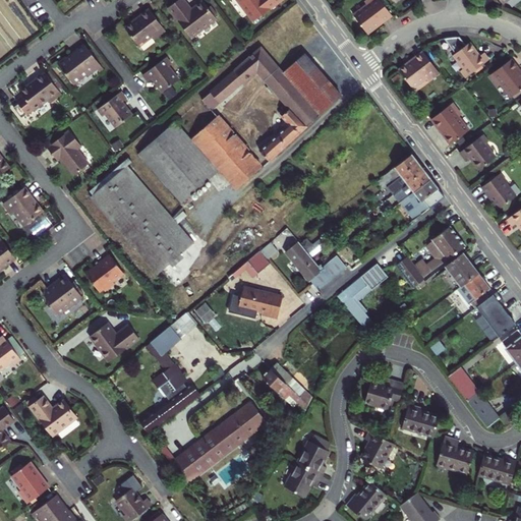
[(194,8),(191,10),(190,8),(183,0),(174,0),(167,6),(190,37),(215,17),(201,0),(200,0),(192,6),(194,8)]
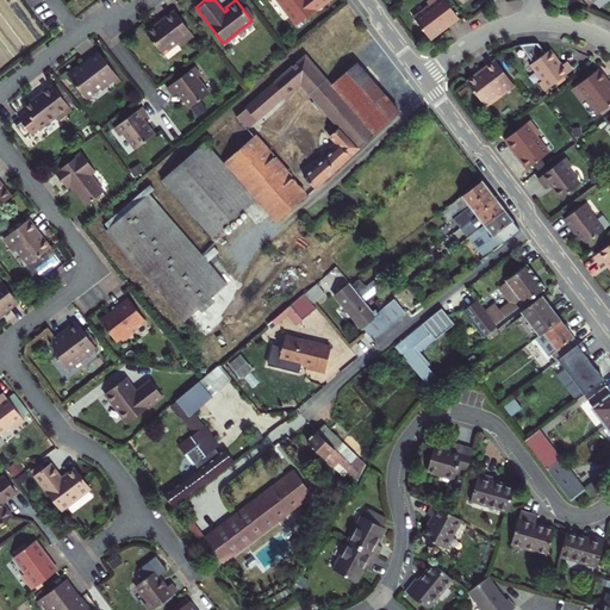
[(275,0),(294,25),(327,0),(275,0)]
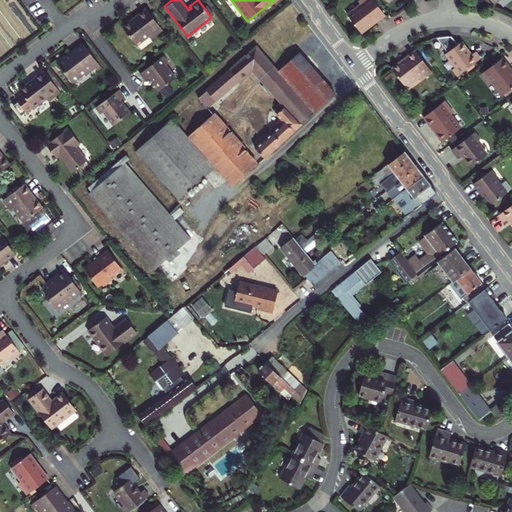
[(374,21),(375,22),(386,14),(374,0),(361,0),(359,2),(361,4),(348,15),(362,33),(370,26),(369,25),(374,21)]
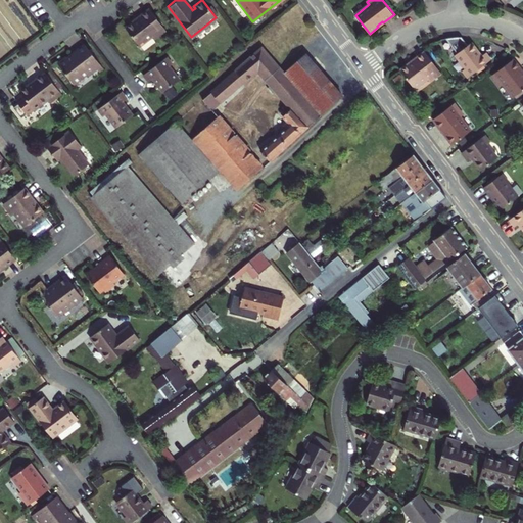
[(133,24),(132,20),(124,27),(138,46),(152,35),(154,39),(165,30),(149,8),(137,17),(139,19),(133,24)]
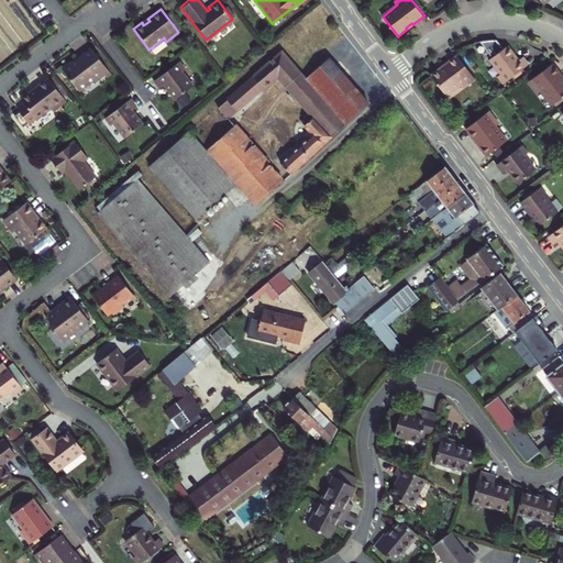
[(497,76),(503,84),(528,65),(522,57),(518,61),(507,46),(503,48),(496,40),(487,41),(479,42),(492,58),(489,59),(500,74),(497,76)]
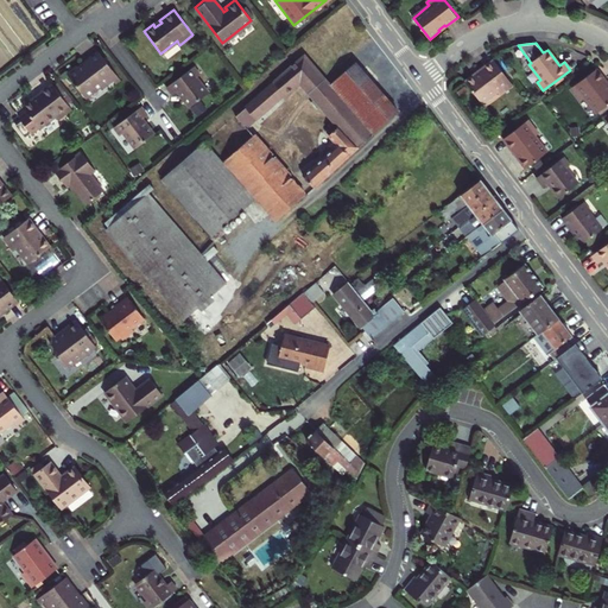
[(115,76),(96,52),(76,68),(75,65),(65,74),(83,96),(99,86),(101,88),(111,80),(115,76)]
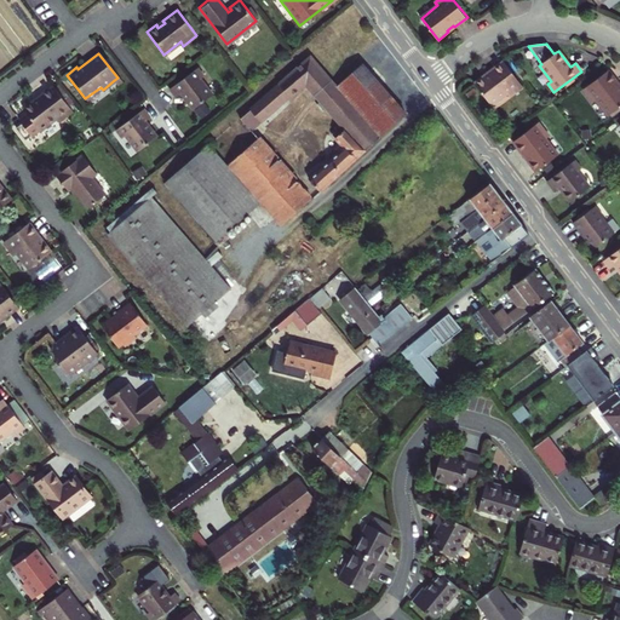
[(240,119),(250,130),(303,84),(309,78),(314,82),(322,74),(309,58),(240,119)]
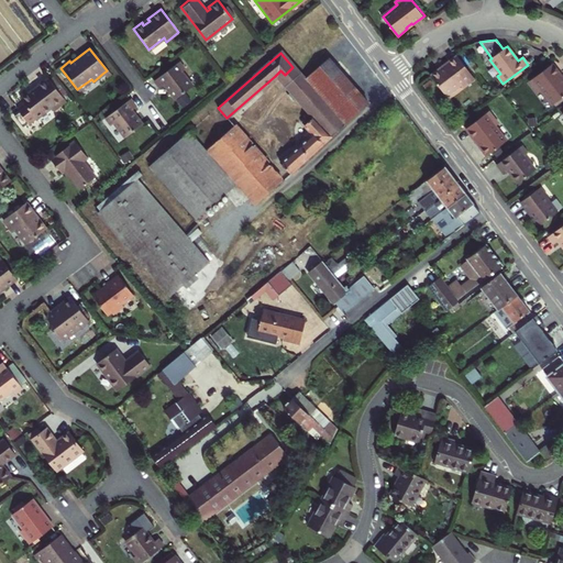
[(456,56),(445,64),(446,66),(441,70),(440,68),(431,75),(446,95),(460,85),(462,87),(474,77),(456,56)]
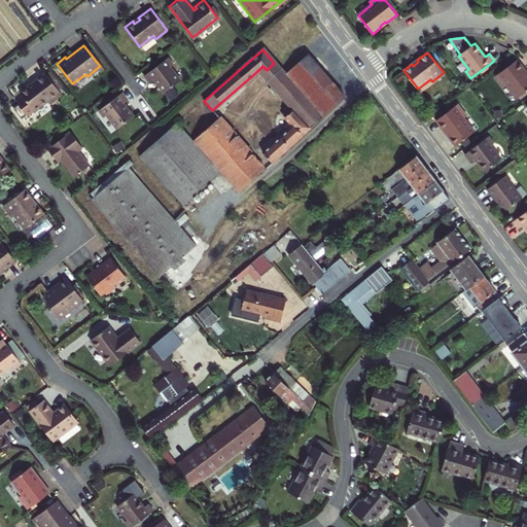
[(284,73),(279,69),(267,80),(289,106),(281,114),(289,123),(285,127),(287,129),(261,152),(271,162),(344,96),(306,54),(284,73)]
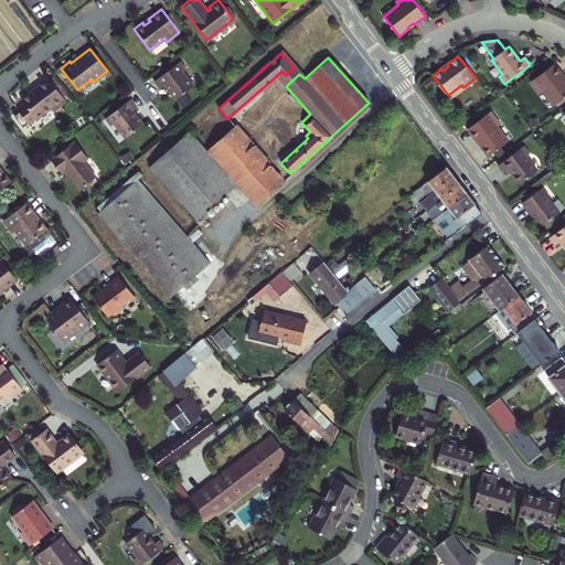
[(183,68),(178,61),(153,80),(159,87),(163,84),(174,98),(192,85),(181,71),(183,68)]
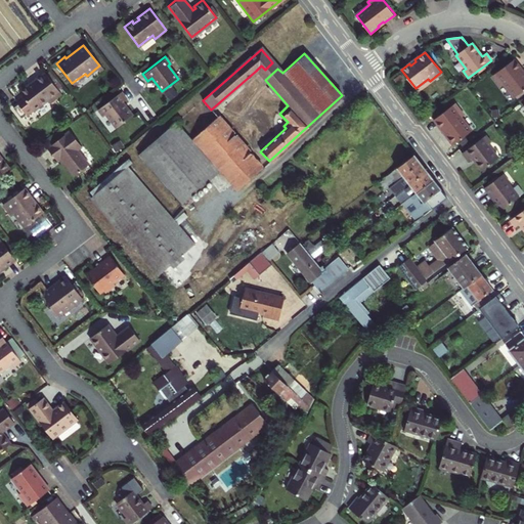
[(523,89),(523,76),(523,77),(520,72),(523,70),(515,58),(493,75),(501,86),(504,84),(514,97),(523,89)]
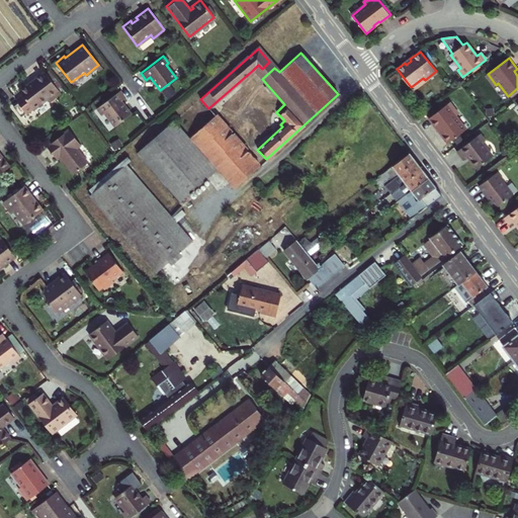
[(258,65),(253,70),(262,79),(274,68),(269,62),(262,69),(258,65)]
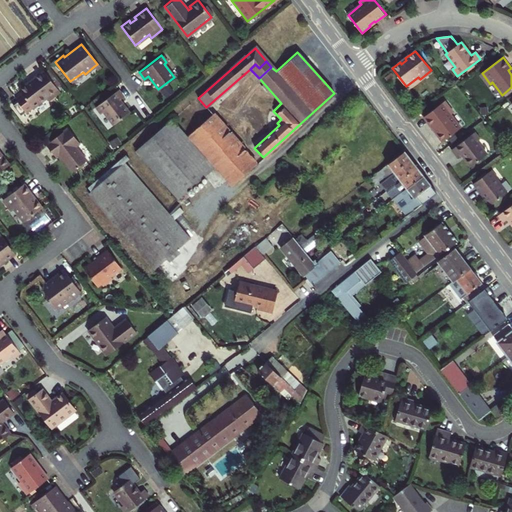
[(28,85),(26,83),(18,89),(21,93),(23,96),(16,101),(12,105),(20,115),(31,106),(32,107),(45,97),(47,99),(58,90),(42,70),(32,78),(33,80),(28,85)]
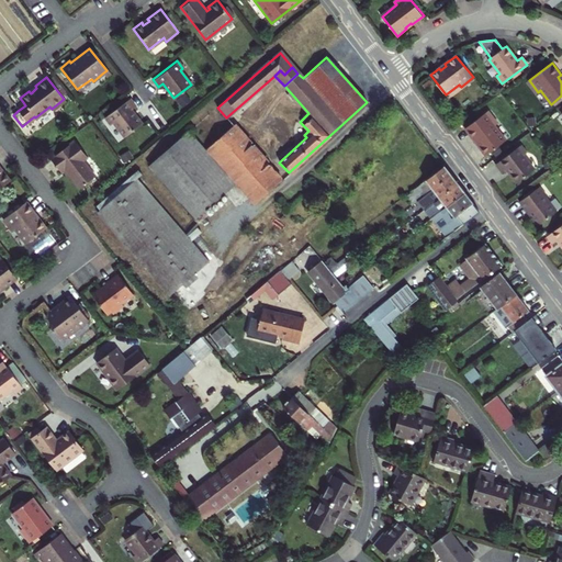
[(134,105),(128,98),(103,116),(109,124),(112,122),(123,136),(141,123),(130,109),(134,105)]
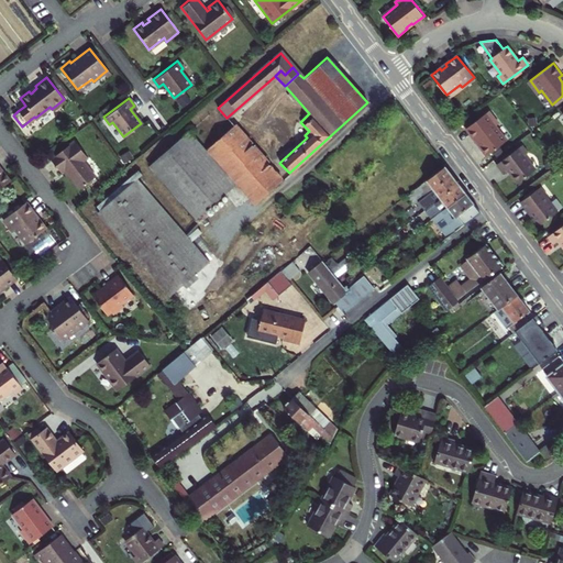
[(15,108),(18,111),(25,106),(23,102),(15,108)]
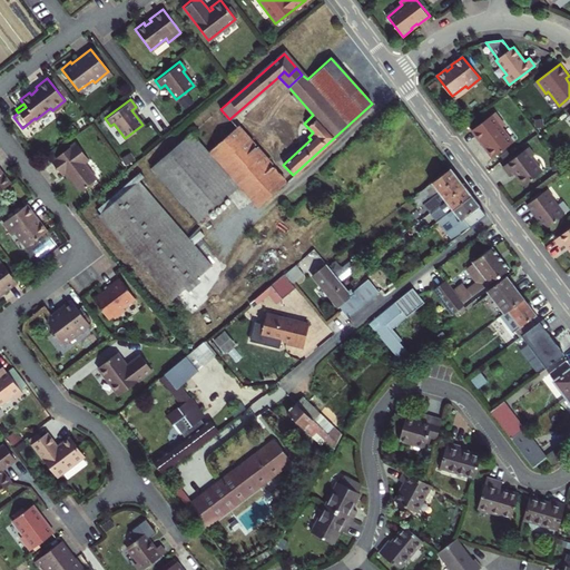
[(489,147),(487,149),(493,158),(514,143),(502,127),(504,126),(495,112),(472,130),(482,143),(484,141),(489,147)]
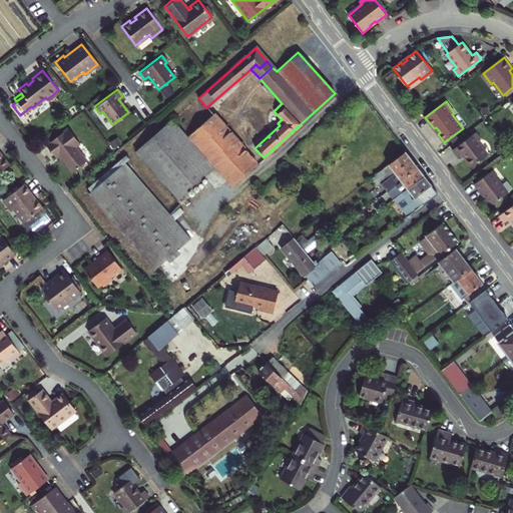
[(231,186),(242,176),(257,164),(212,113),(187,135),(214,166),(231,186)]
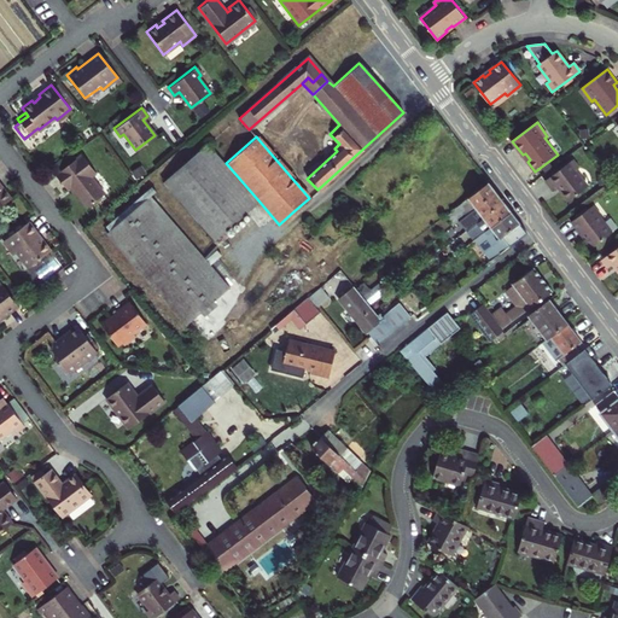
[(211,242),(258,200),(226,163),(225,164),(208,144),(162,184),(211,242)]
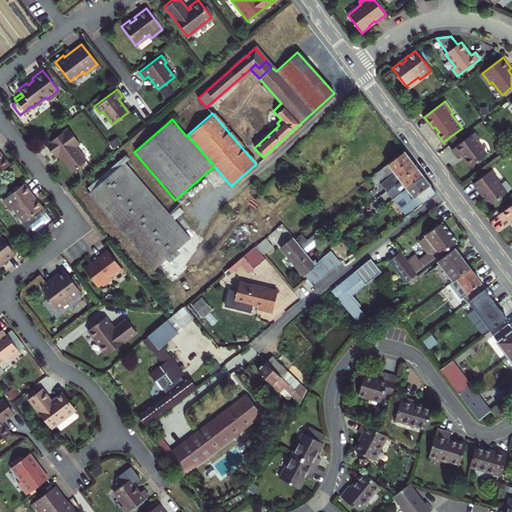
[(77,143),(65,128),(44,144),(53,156),(56,154),(71,174),(86,162),(73,146),(77,143)]
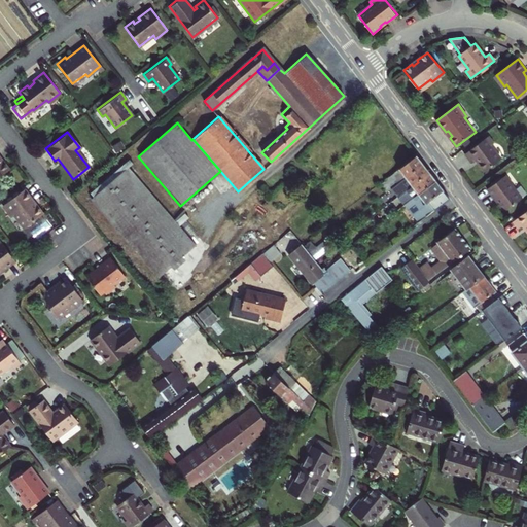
[(488,137),(465,154),(470,162),(475,159),(485,172),(501,160),(491,146),(493,144),(488,137)]
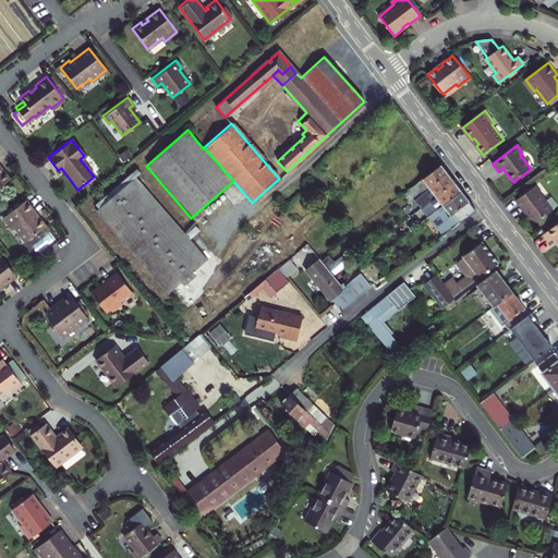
[(447,174),(439,165),(400,195),(408,204),(420,194),(447,174)]
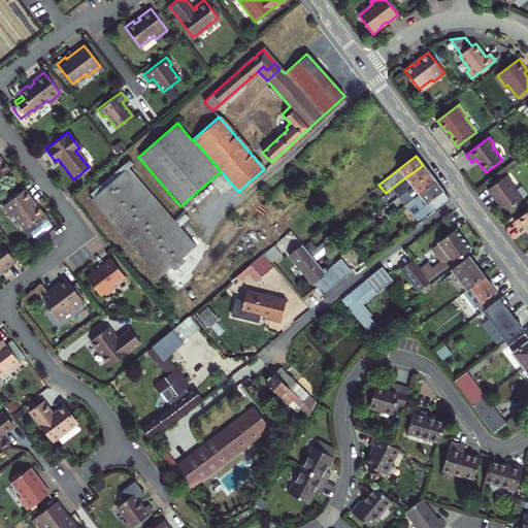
[(0,175),(8,169),(2,161),(0,162),(0,175)]
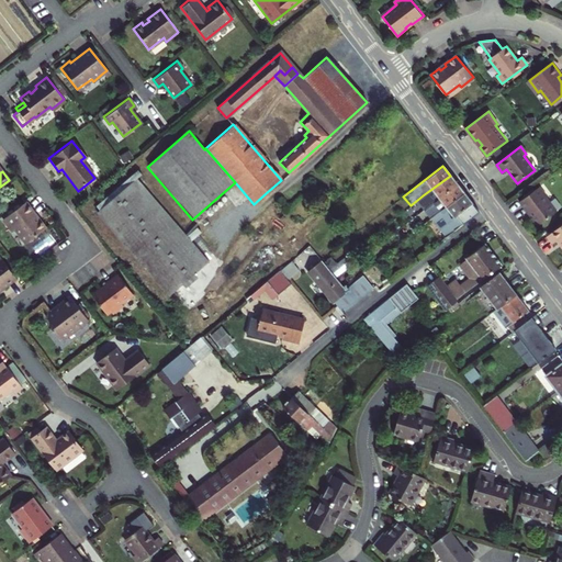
[(438,198),(456,183),(450,176),(423,195),(425,198),(417,203),(423,209),(429,204),(438,198)]
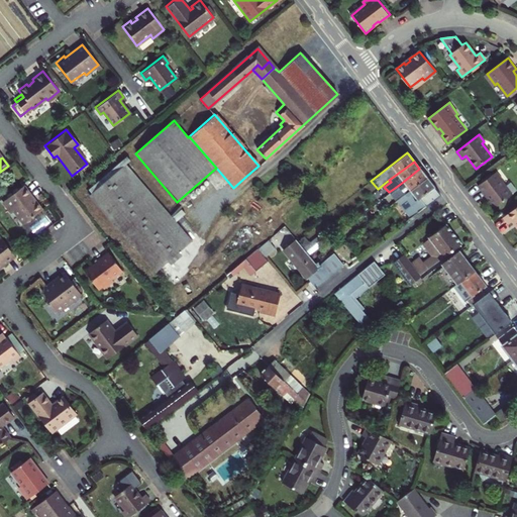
[(124,164),(89,195),(156,272),(191,241),(124,164)]
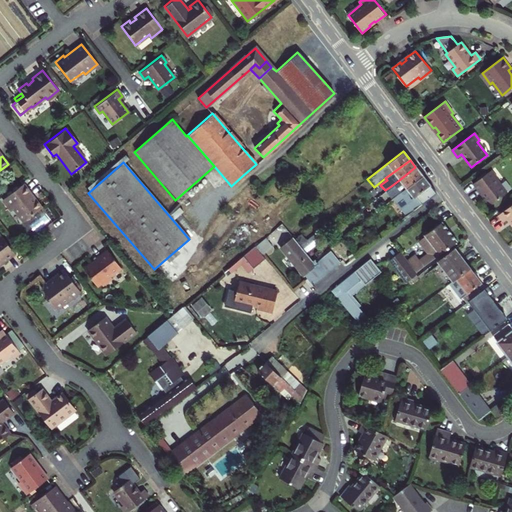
[(395,192),(397,194),(421,175),(415,167),(399,180),(402,184),(394,190),(391,186),(385,190),(389,197),(395,192)]
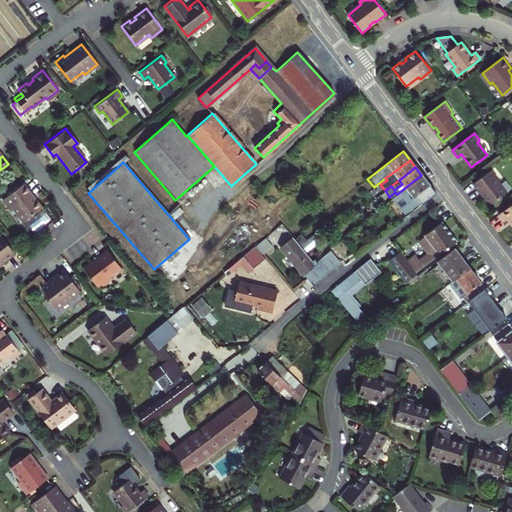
[(492,170),(474,183),(480,192),(481,191),(492,205),(507,192),(497,180),(498,178),(492,170)]
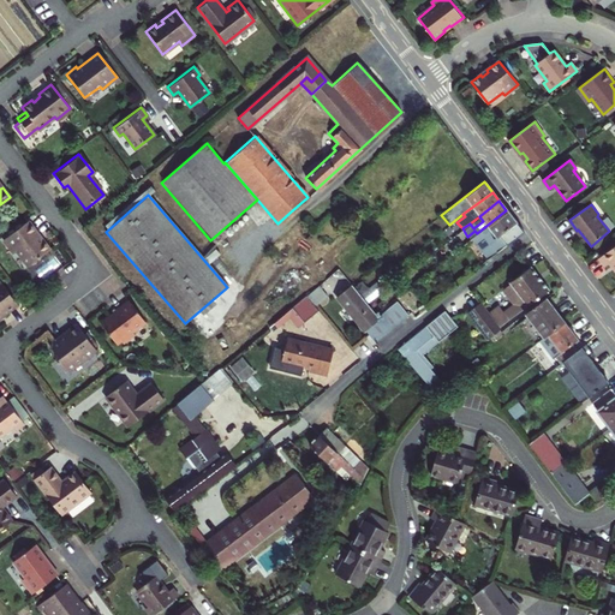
[(487,258),(521,231),(506,210),(477,233),(471,238),(487,258)]
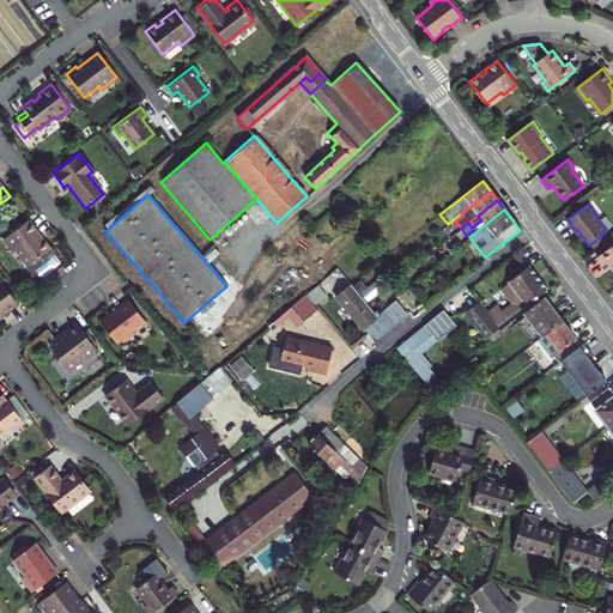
[(49,248),(42,238),(38,241),(35,235),(37,232),(28,219),(2,238),(12,252),(14,248),(26,265),(49,248)]
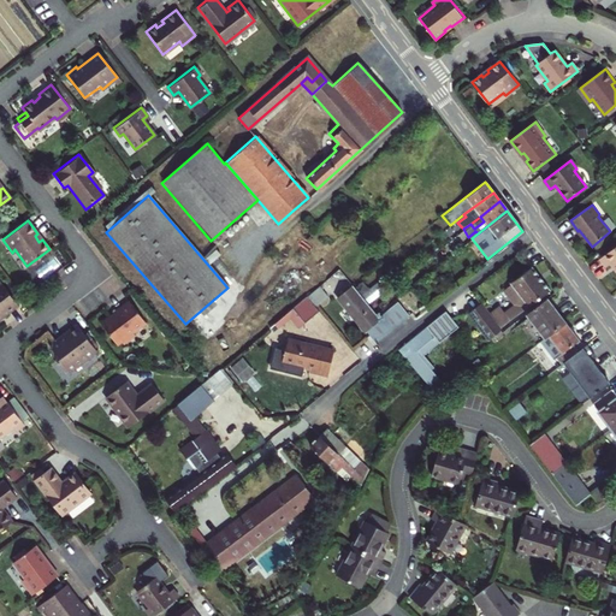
[(615,247),(600,259),(606,267),(611,264),(615,270),(615,247)]
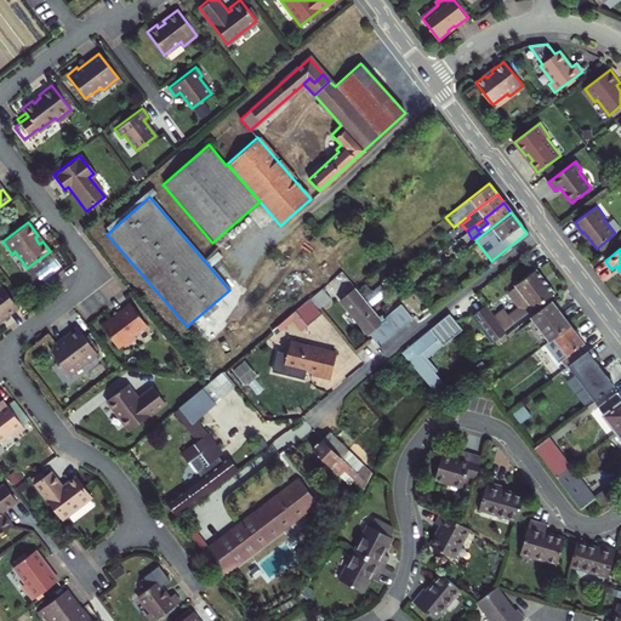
[(491,317),(502,331),(553,292),(535,268),(513,285),(514,286),(506,292),(517,307),(507,314),(502,308),(491,317)]
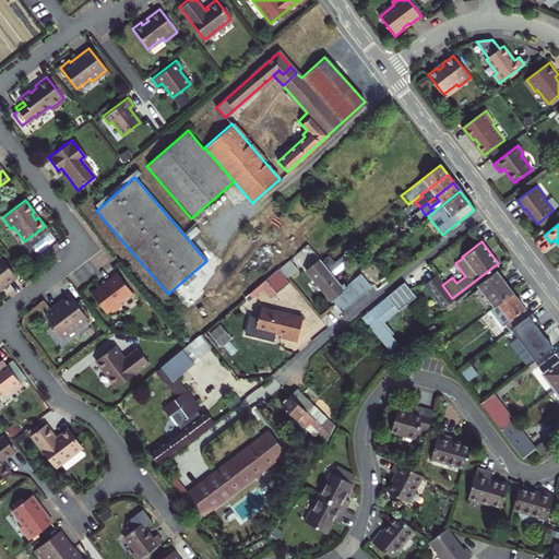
[(316,254),(308,246),(300,254),(308,263),(316,254)]
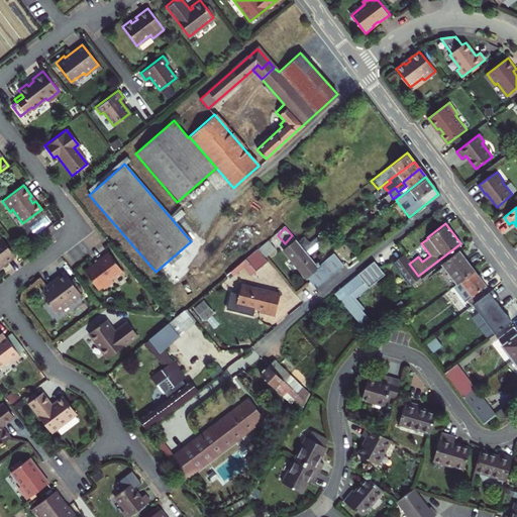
[(0,263),(2,262),(4,264),(14,255),(0,236),(0,263)]
